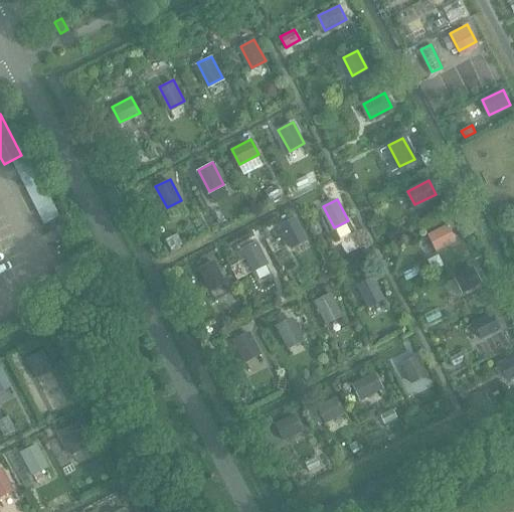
[(295,216),(281,224),(292,244),(306,237),(295,216)]
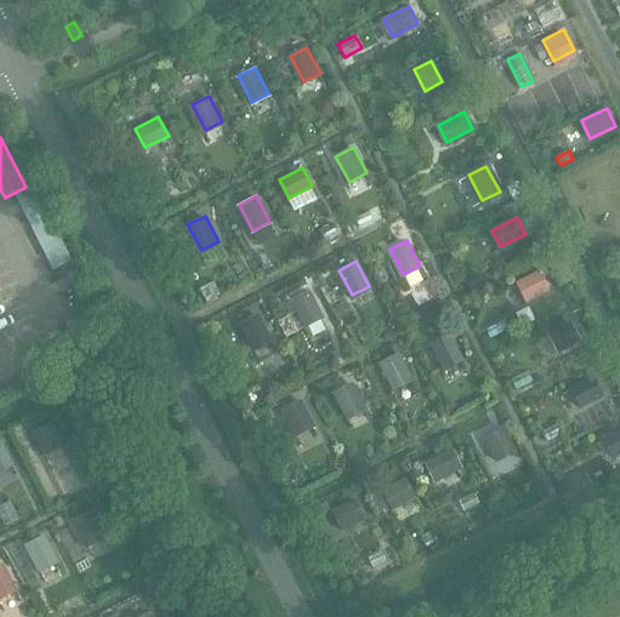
[(540,272),(519,283),(528,300),(549,289),(540,272)]
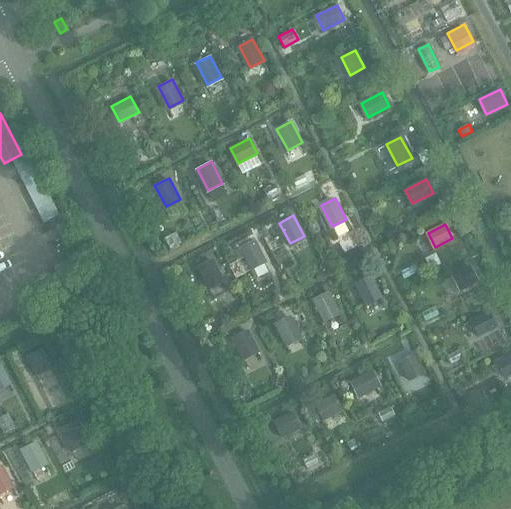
[(254,239),(241,246),(252,268),(266,261),(254,239)]
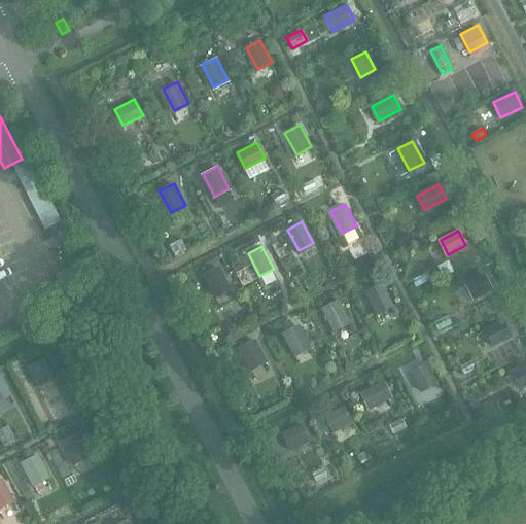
[(218,267),(204,274),(215,295),(230,288),(218,267)]
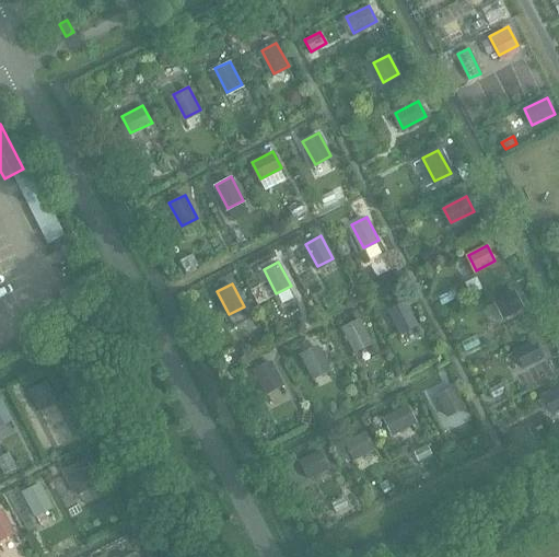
[(515,291),(496,301),(503,316),(523,306),(515,291)]
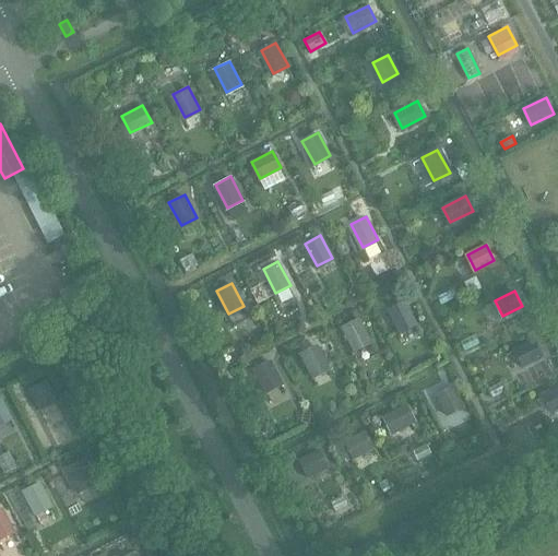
[(404,300),(389,308),(402,331),(416,323),(404,300)]
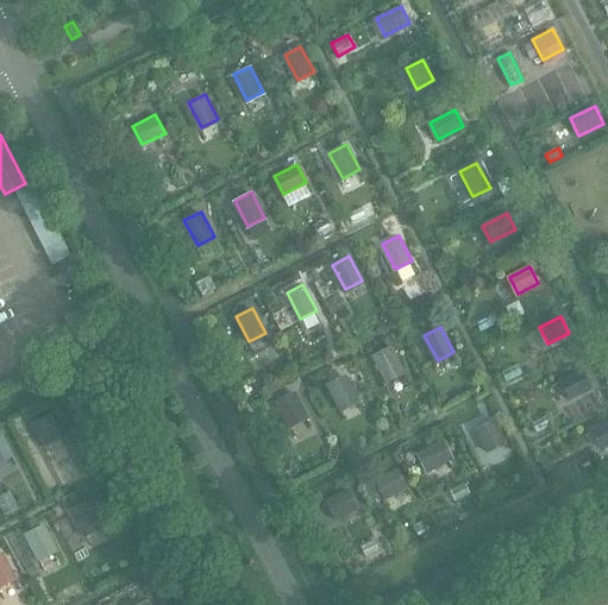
[(392,346),(374,355),(388,380),(405,371),(392,346)]
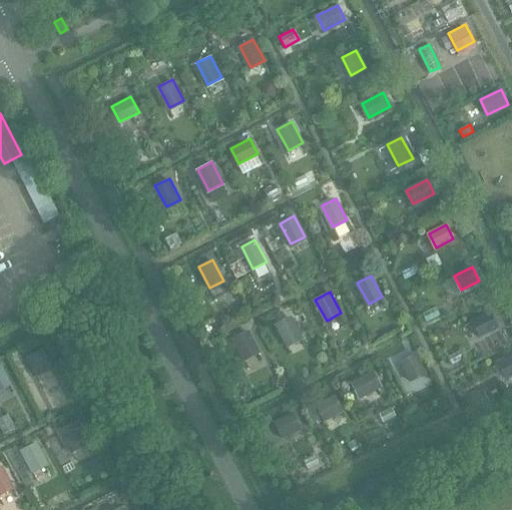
[(491,312),(473,321),(480,334),(498,325),(491,312)]
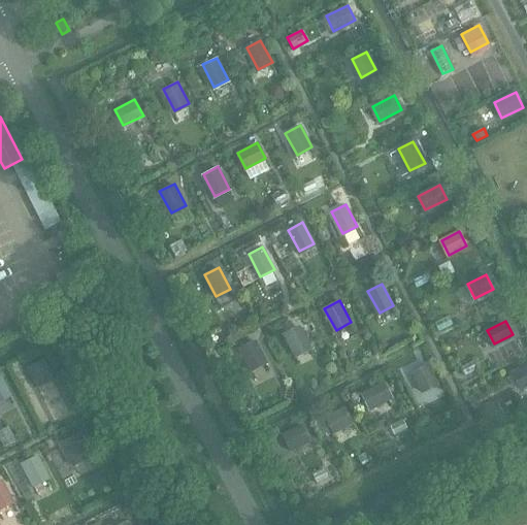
[(299,326),(285,333),(296,355),(310,348),(299,326)]
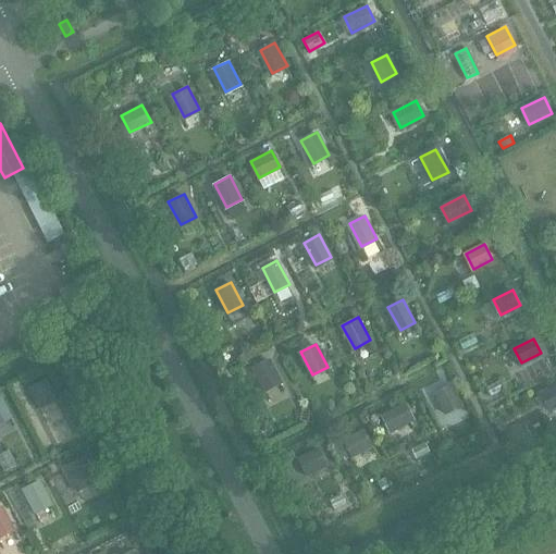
[(269,359),(254,367),(266,391),(281,382),(269,359)]
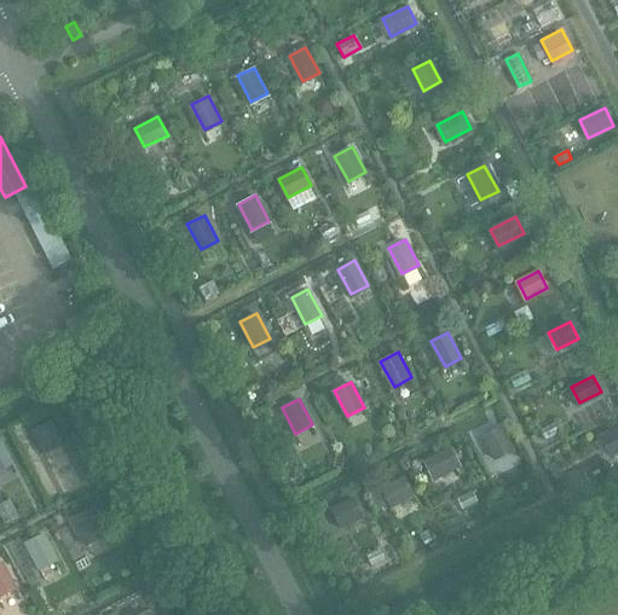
[(53,422),(35,430),(46,452),(63,444),(53,422)]
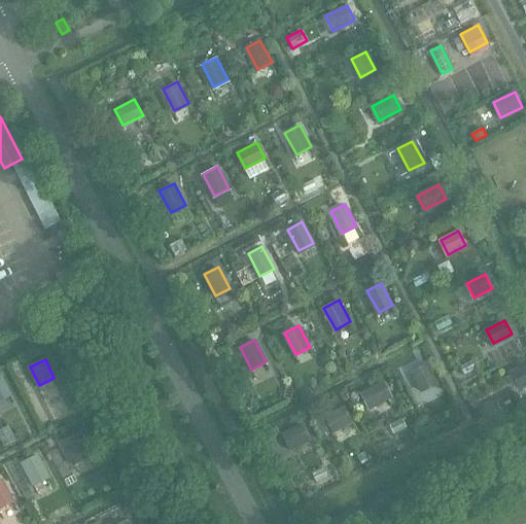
[(427,364),(413,372),(422,389),(437,382),(427,364)]
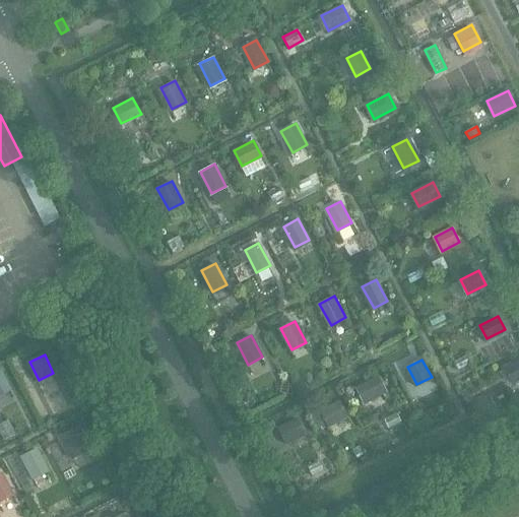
[(518,360),(506,367),(513,381),(518,378),(518,360)]
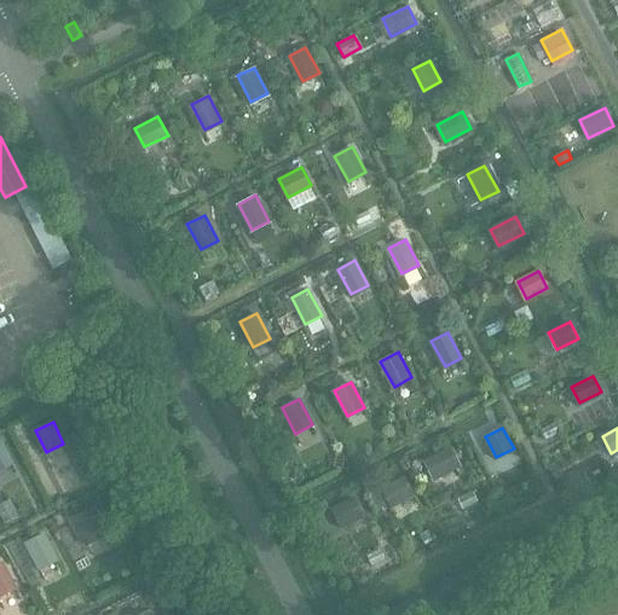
[(3,441),(0,442),(0,468),(13,462),(3,441)]
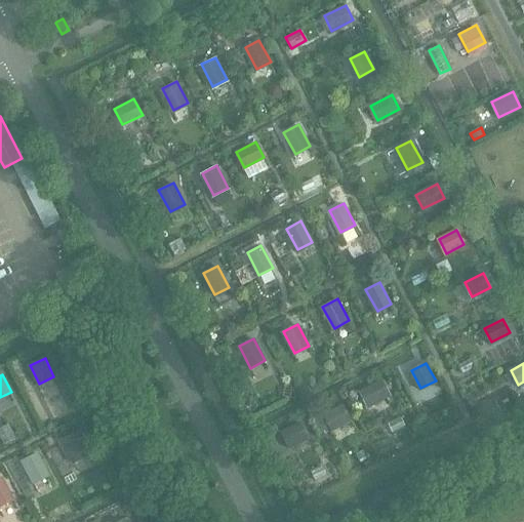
[(383,379),(361,391),(368,405),(390,394),(383,379)]
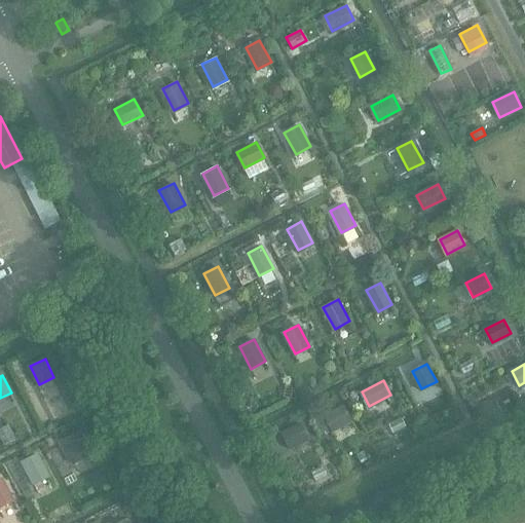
[(343,406),(326,414),(333,428),(351,419),(343,406)]
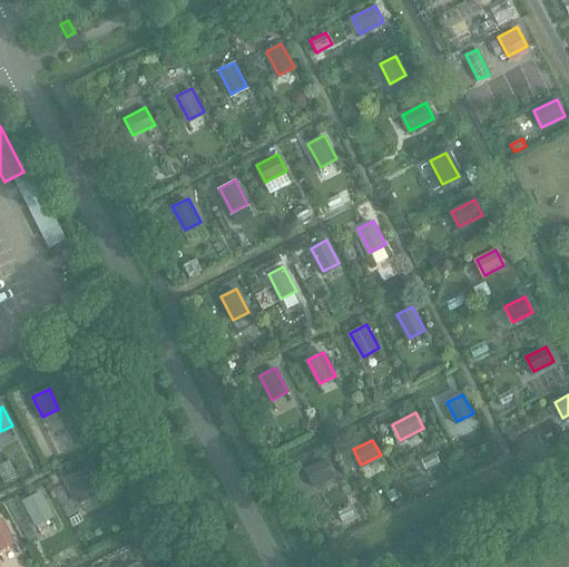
[(326,458),(306,468),(314,485),(334,475),(326,458)]
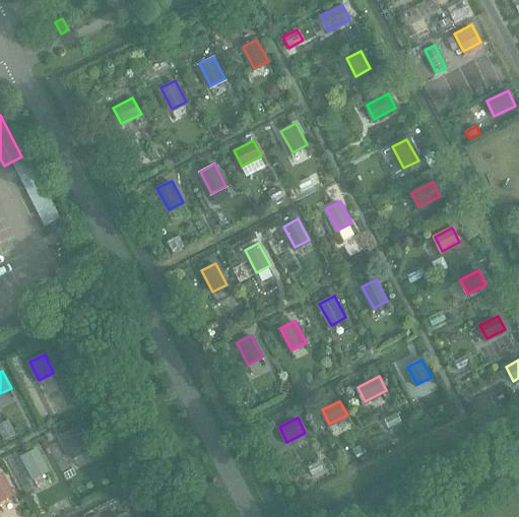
[(76,428),(62,435),(73,456),(87,449),(76,428)]
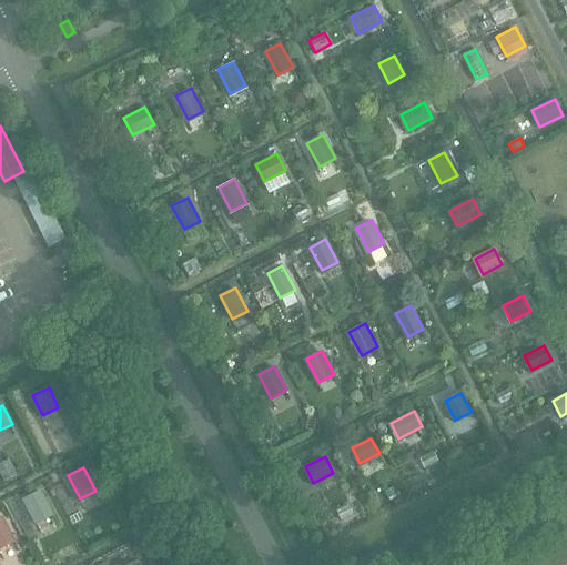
[(40,490),(24,497),(37,521),(52,513),(40,490)]
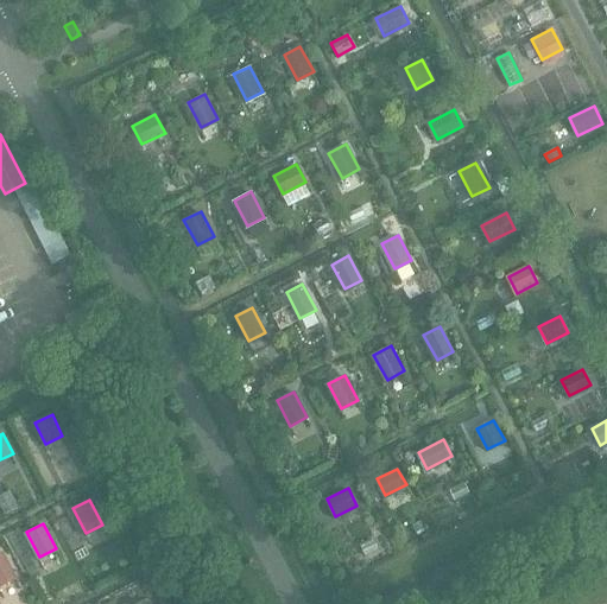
[(2,552),(0,552),(0,584),(16,577),(2,552)]
